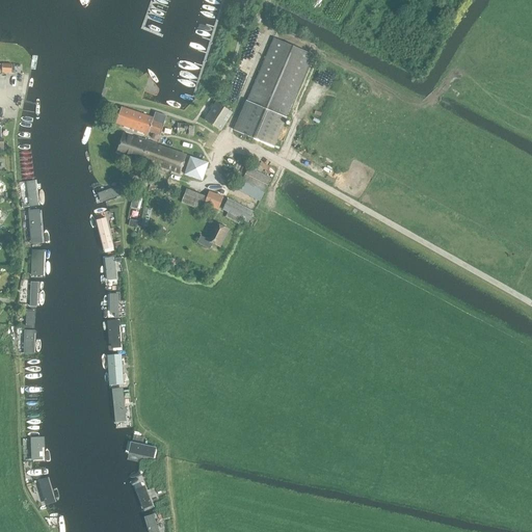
[(234,130),(274,148),(287,117),(286,117),(313,54),(274,37),(247,101),(246,100),(234,130)]
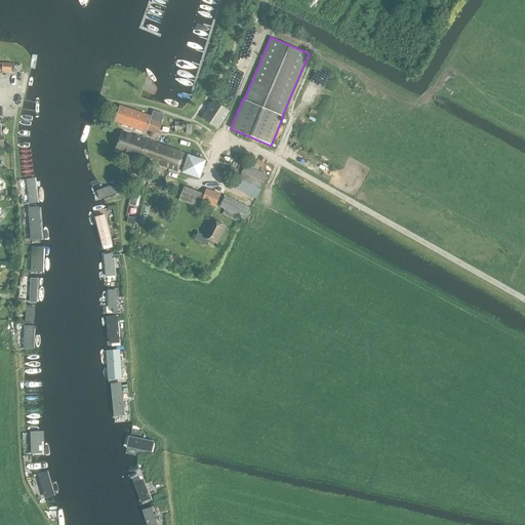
[(0,70),(2,71),(2,72),(12,72),(11,63),(2,63),(2,64),(0,63),(0,70)]
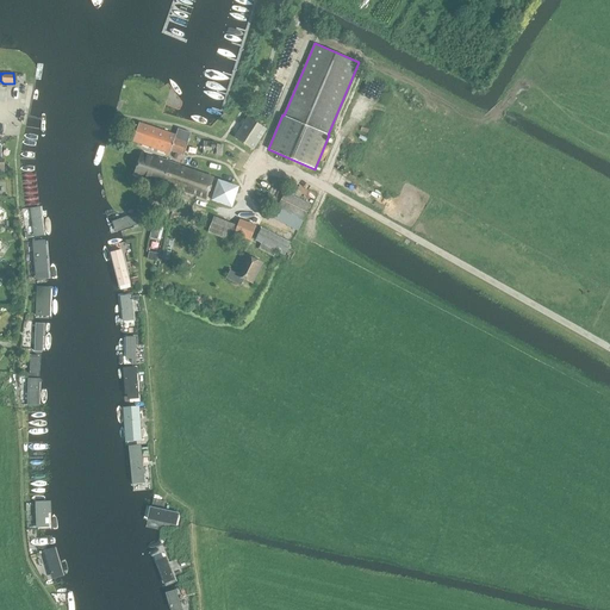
[(374,122),(379,113),(371,109),(366,117),(374,122)]
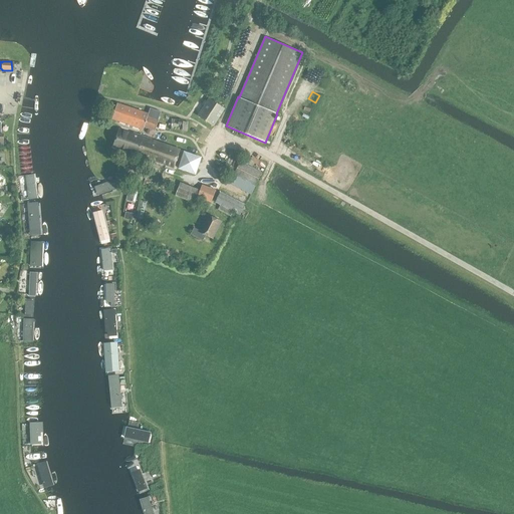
[(209,98),(198,115),(213,126),(225,108),(209,98)]
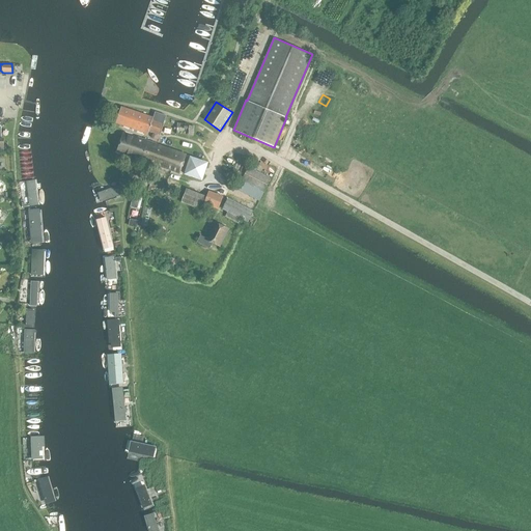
[(116,123),(147,134),(148,131),(160,135),(166,115),(155,112),(154,117),(121,107),(116,123)]
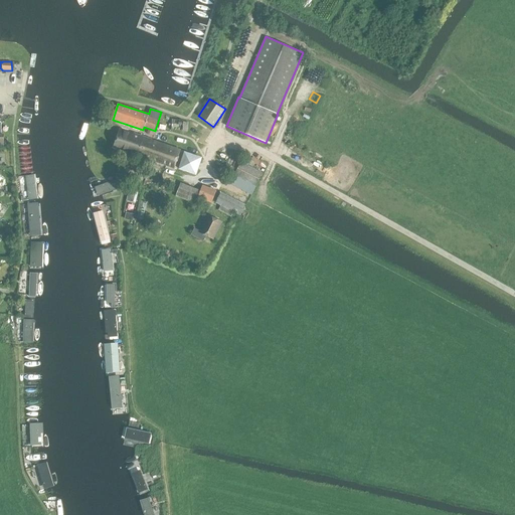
[(117,149),(174,168),(180,149),(151,140),(152,139),(124,130),(117,149)]
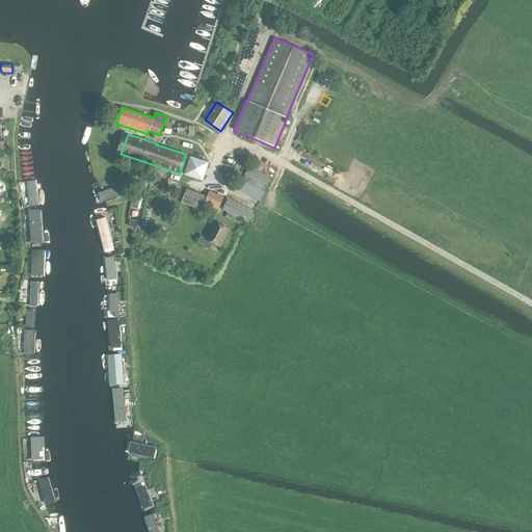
[(185,173),(204,179),(209,160),(190,154),(185,173)]
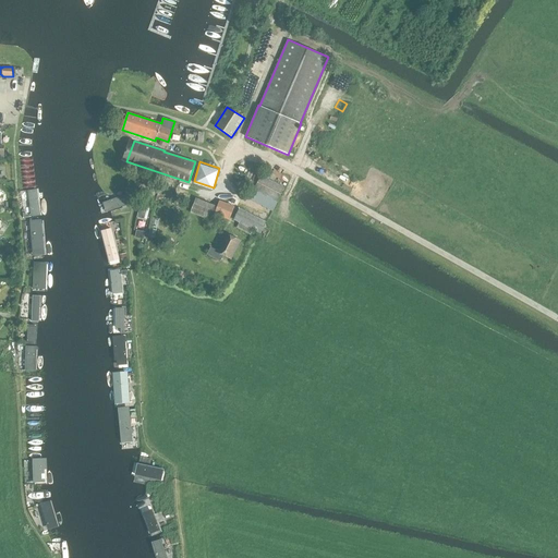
[(254,189),(277,202),(284,187),(262,176),(254,189)]
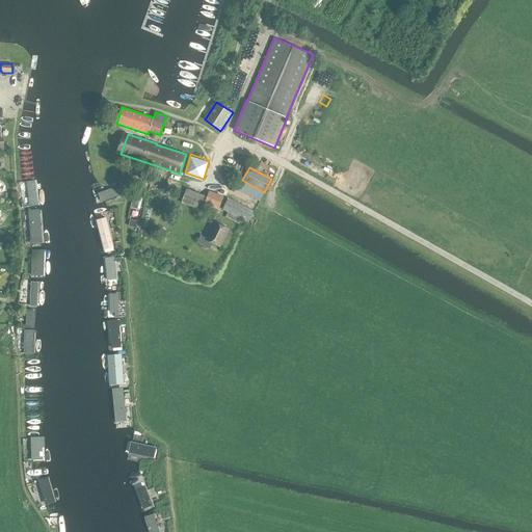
[(26,182),(29,203),(36,202),(33,182),(26,182)]
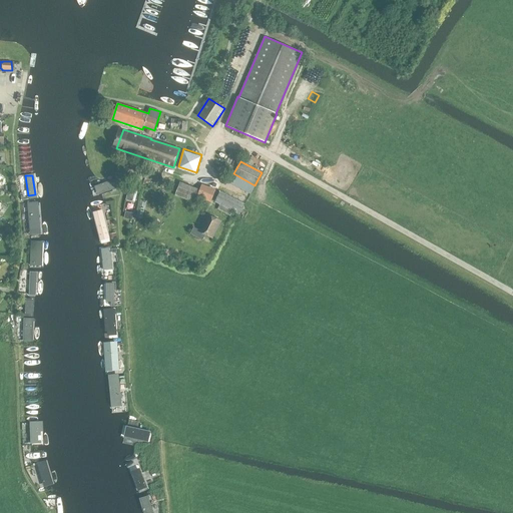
[(195,184),(179,177),(173,189),(190,197),(195,184)]
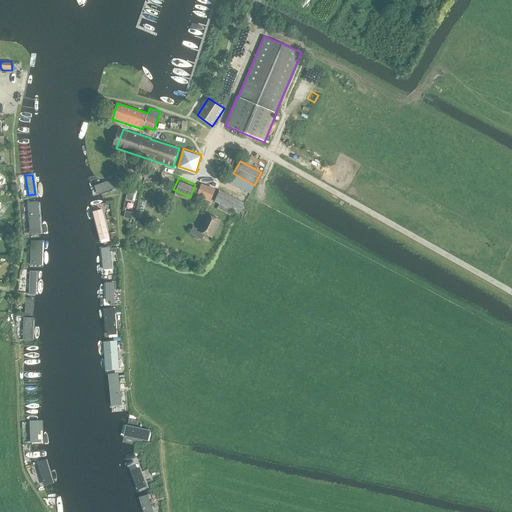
[(110,182),(91,189),(94,195),(113,188),(110,182)]
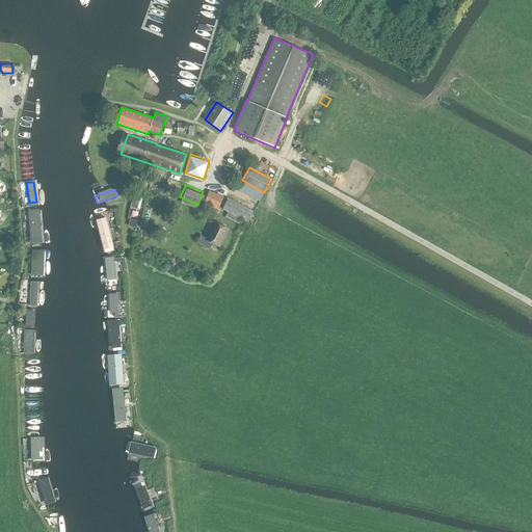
[(218,210),(223,196),(209,191),(204,204),(218,210)]
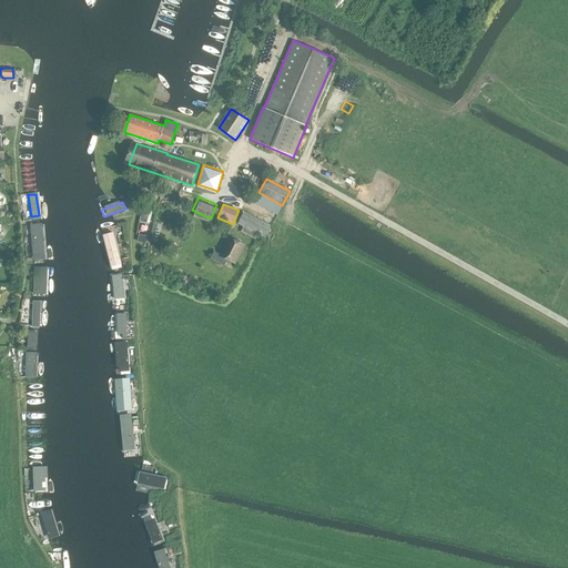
[(269,223),(246,212),(241,224),(263,235),(269,223)]
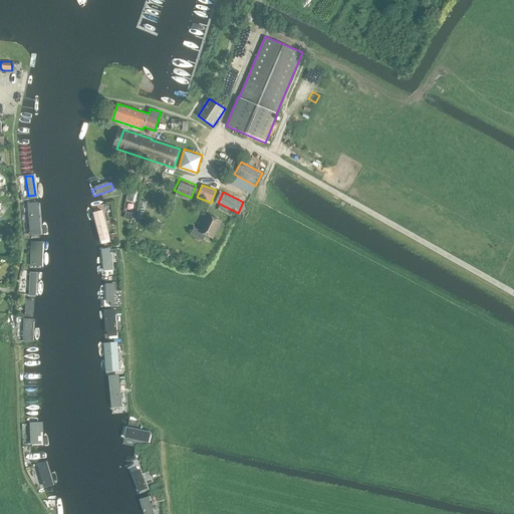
[(28,204),(30,224),(37,224),(35,204),(28,204)]
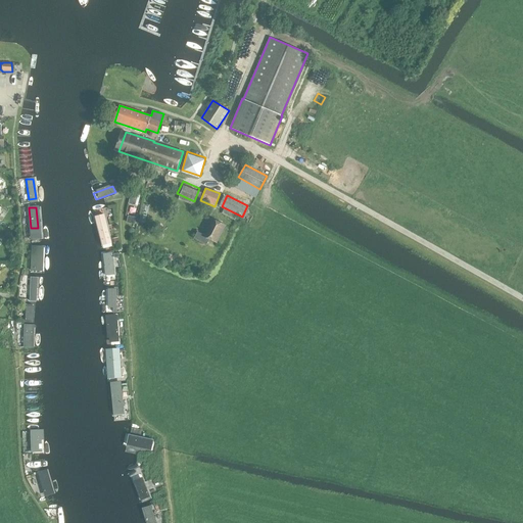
[(97,217),(103,245),(121,242),(120,237),(113,238),(106,214),(97,217)]
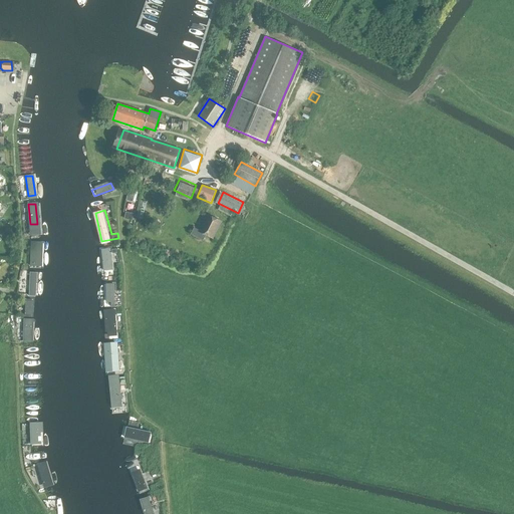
[(125,212),(124,219),(133,221),(134,214),(125,212)]
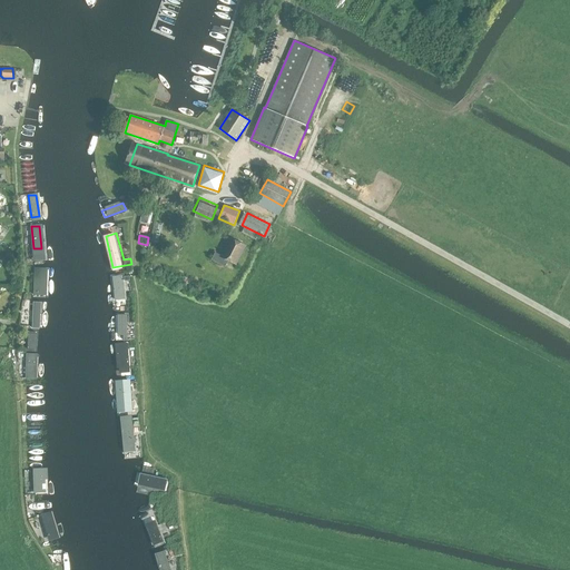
[(222,255),(215,252),(212,259),(225,266),(228,261),(236,264),(245,246),(231,238),(222,255)]
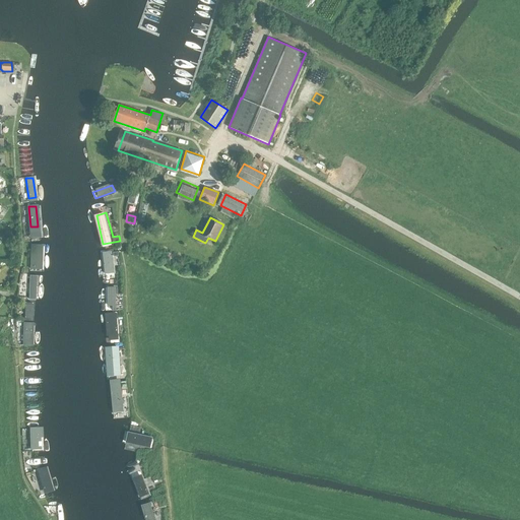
[(106,258),(108,278),(115,277),(113,257),(106,258)]
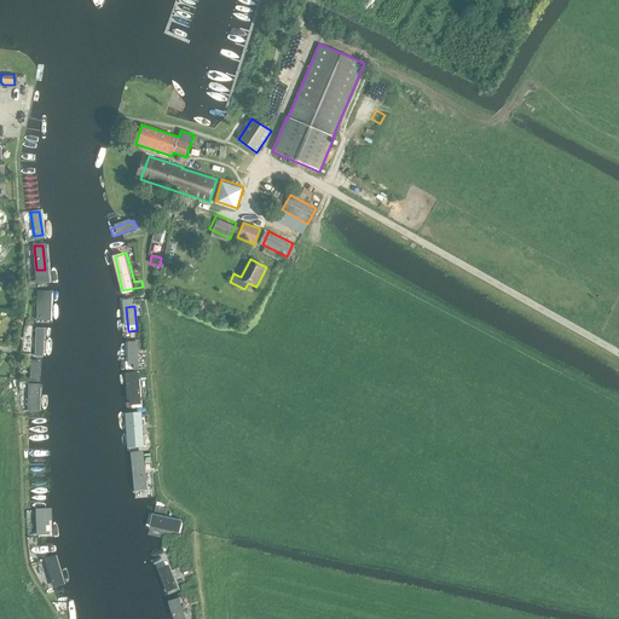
[(131,347),(132,371),(140,371),(139,347),(131,347)]
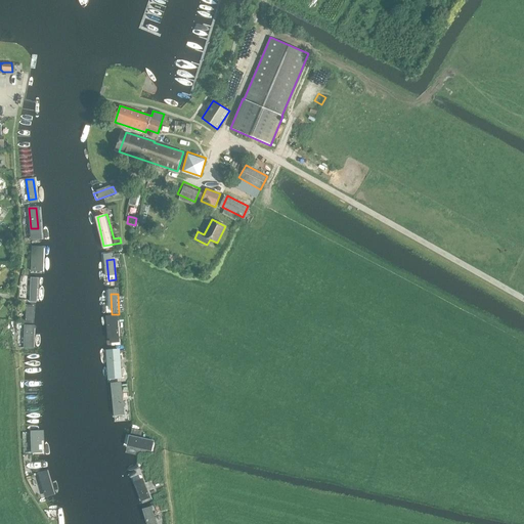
[(112,325),(114,346),(120,345),(119,324),(112,325)]
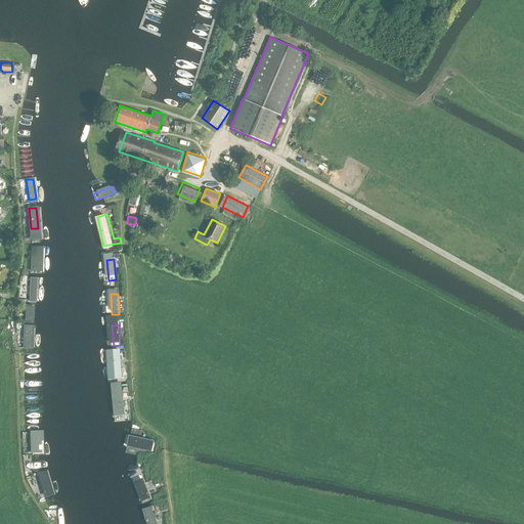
[(113,361),(114,382),(121,382),(120,361),(113,361)]
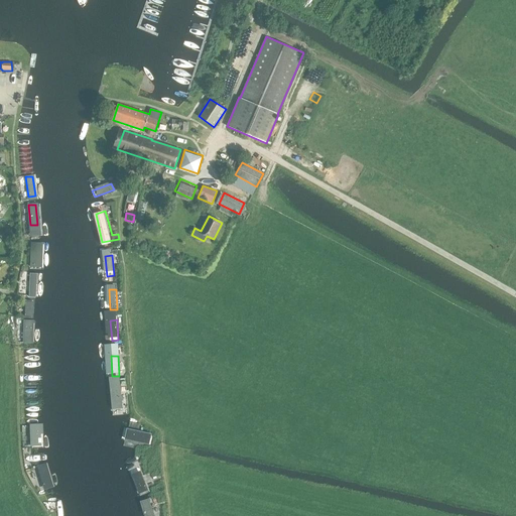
[(115,388),(116,408),(123,408),(122,388),(115,388)]
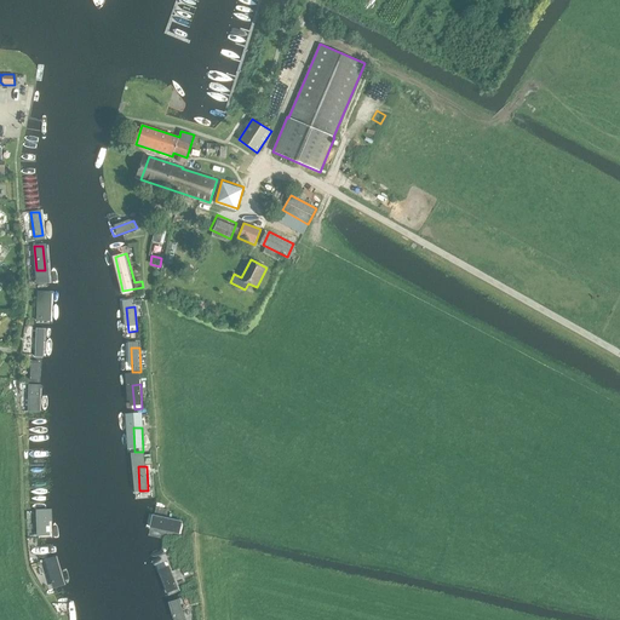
[(35,509),(36,535),(46,534),(52,534),(51,507),(35,509)]
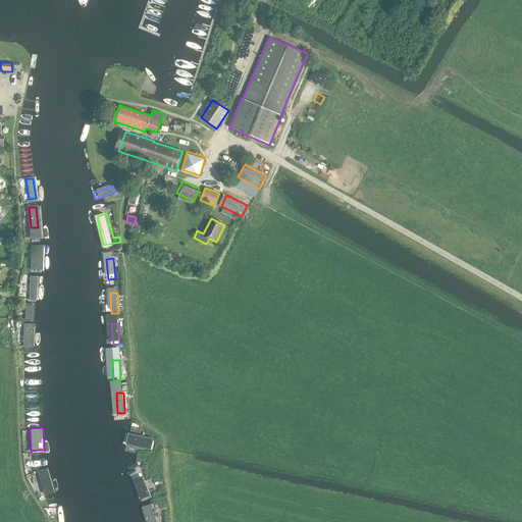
[(133,441),(153,447),(154,439),(135,435),(133,441)]
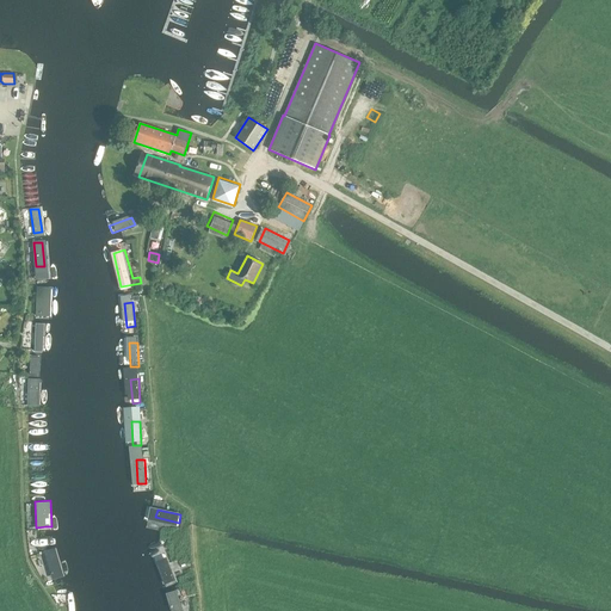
[(162,563),(171,585),(178,582),(170,560),(162,563)]
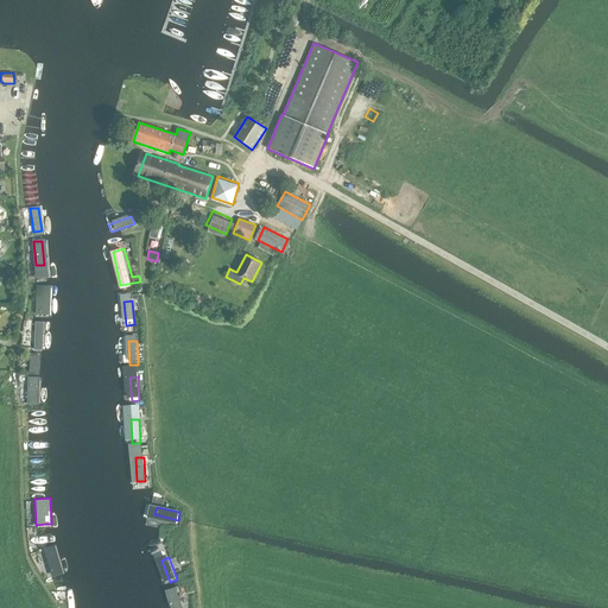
[(65,582),(68,606),(76,606),(74,582),(65,582)]
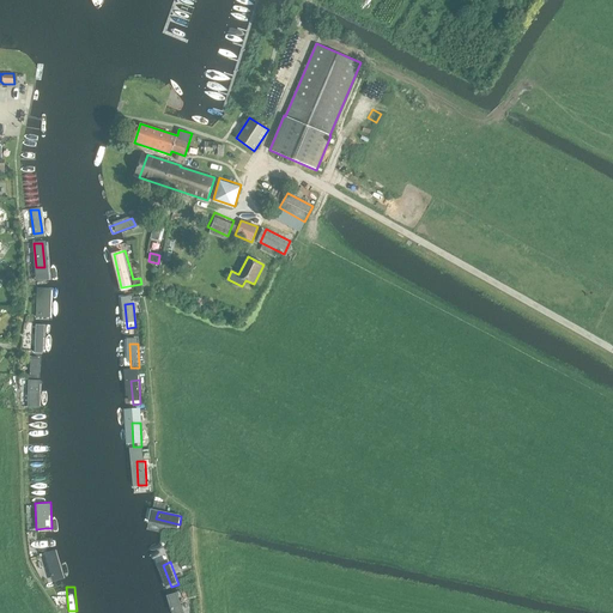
[(175,595),(180,612),(188,612),(183,593),(175,595)]
